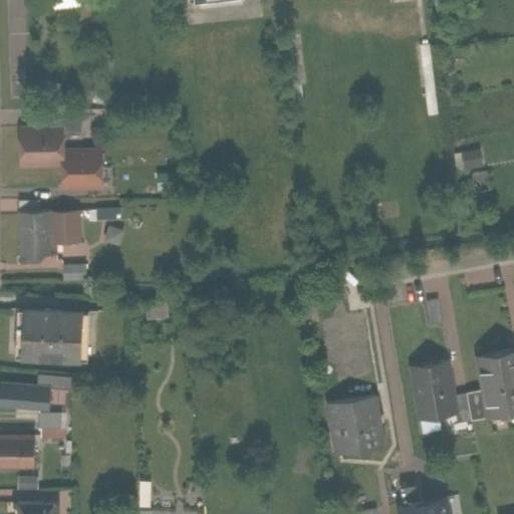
[(38,0),(39,12),(82,9),(81,0),(38,0)]
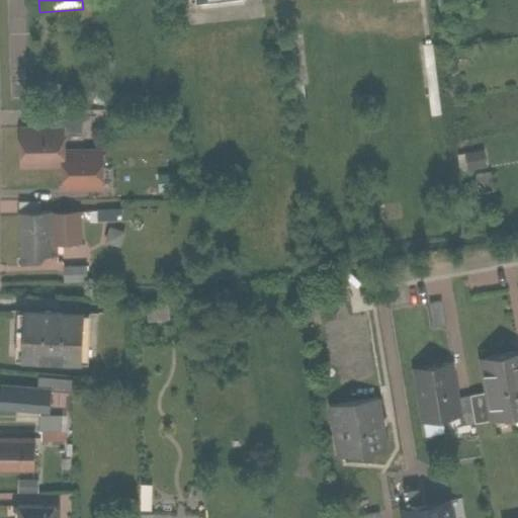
[(182,0),(184,12),(242,6),(240,0),(182,0)]
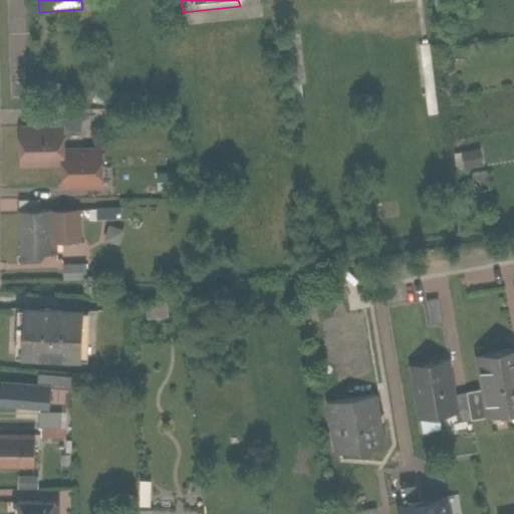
[(472,43),(462,46),(464,55),(474,52),(472,43)]
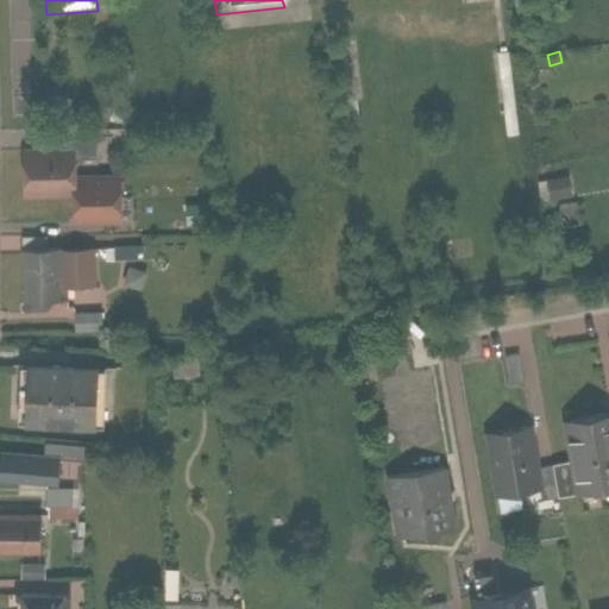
[(73,156),(73,167),(94,167),(94,137),(62,137),(63,156),(73,156)]
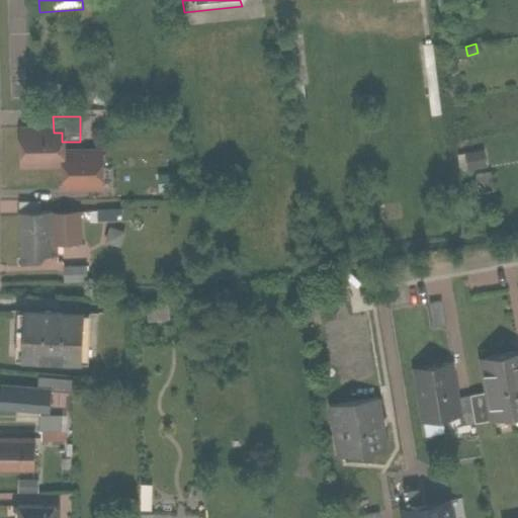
[(54,133),(18,134),(18,170),(63,170),(63,160),(62,142),(62,133),(54,133)]
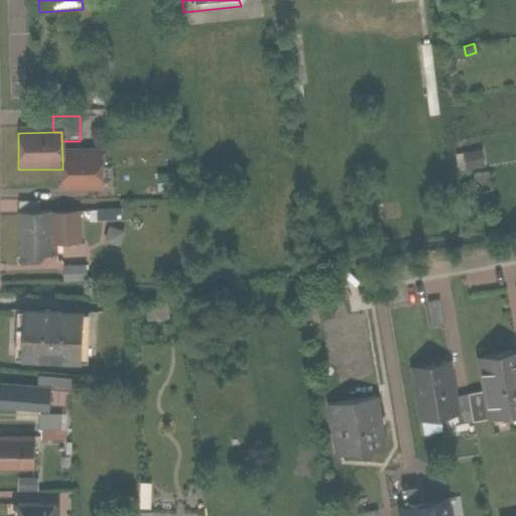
[(463,173),(482,171),(480,156),(461,159),(463,173)]
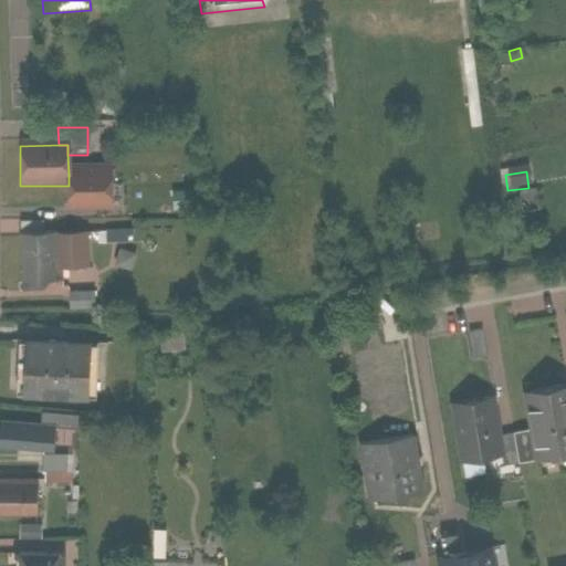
[(69,175),(69,186),(69,211),(111,210),(109,175),(69,175)]
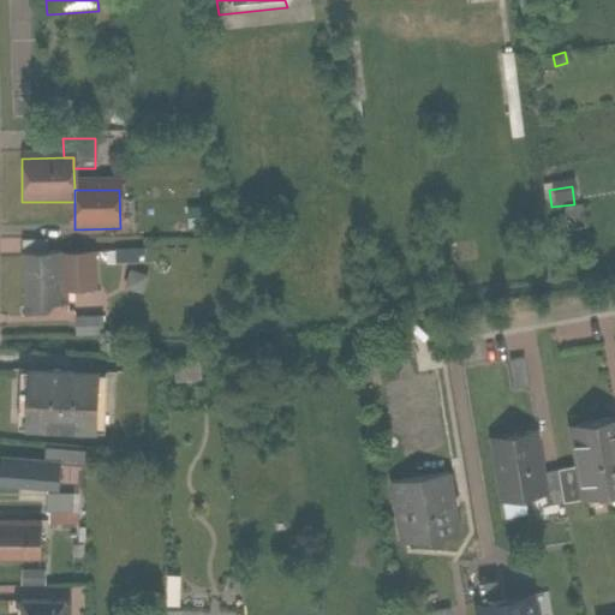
[(121,258),(145,258),(145,246),(121,248),(121,258)]
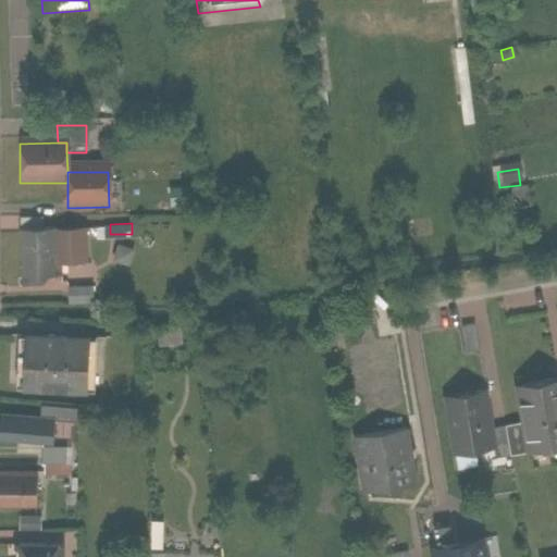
[(79,236),(17,237),(19,277),(59,276),(60,283),(81,283),(79,236)]
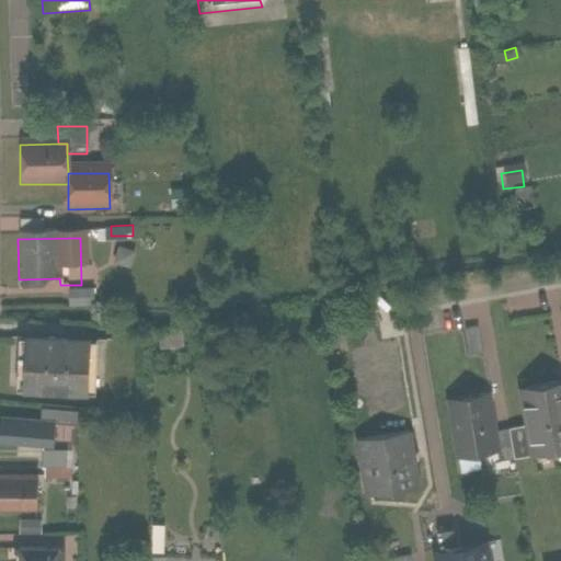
[(100,243),(100,256),(121,255),(121,249),(125,249),(125,242),(100,243)]
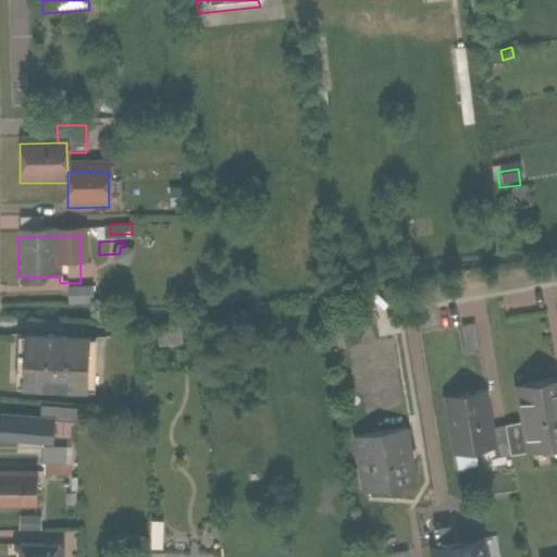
[(247,252),(246,243),(236,243),(236,252),(247,252)]
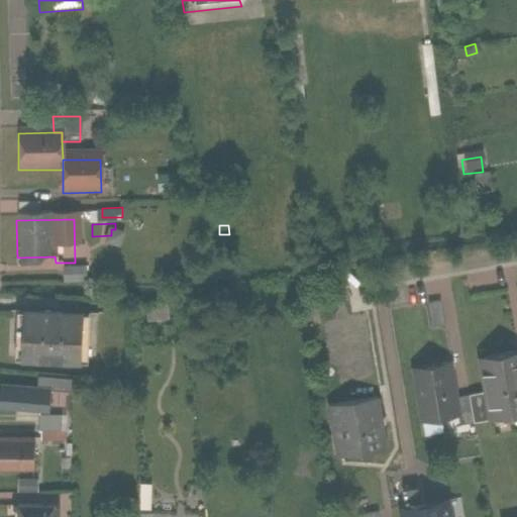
[(90,265),(65,266),(65,281),(91,281),(90,265)]
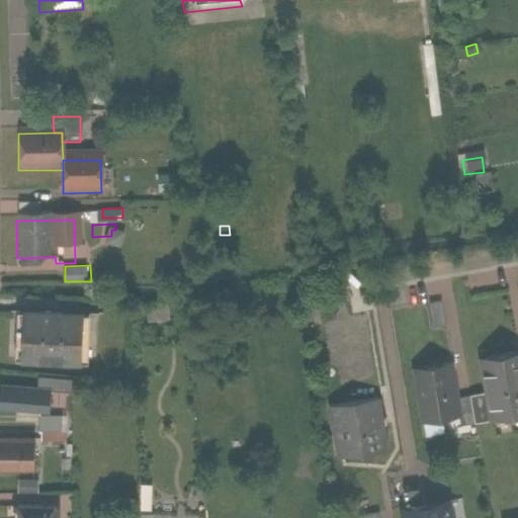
[(149,322),(170,320),(169,307),(147,309),(149,322)]
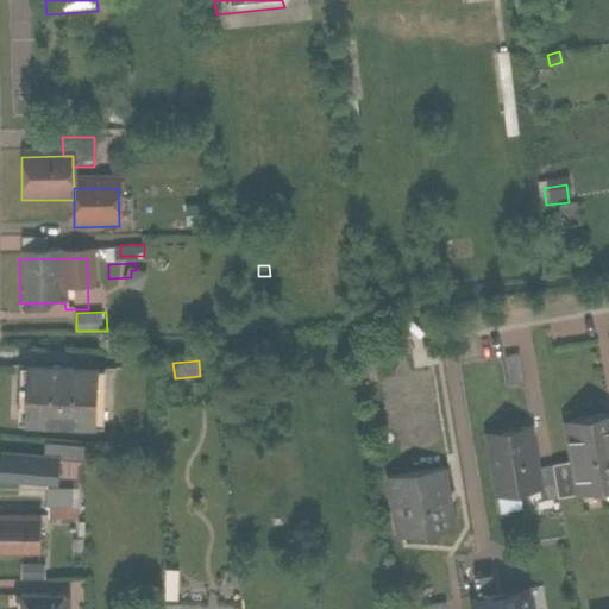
[(25,426),(95,428),(98,365),(27,363),(25,426)]
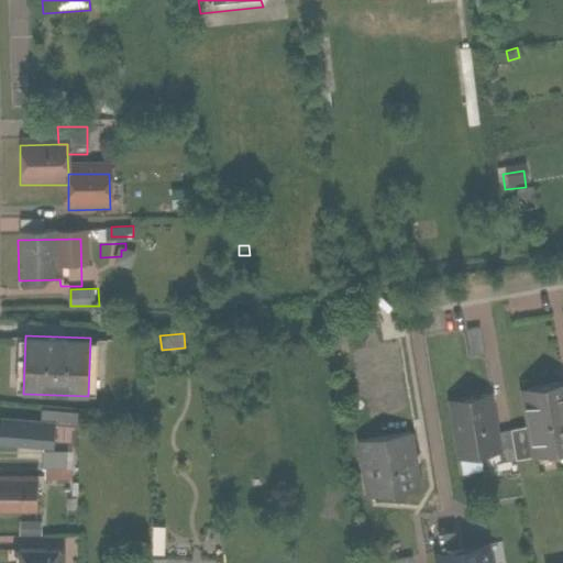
[(562,453),(562,395),(562,385),(515,393),(520,430),(526,460),(562,453)]
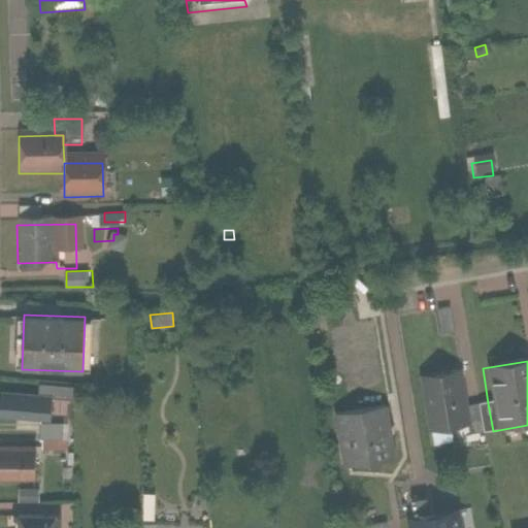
[(466,431),(462,408),(457,372),(416,380),(426,437),(466,431)]
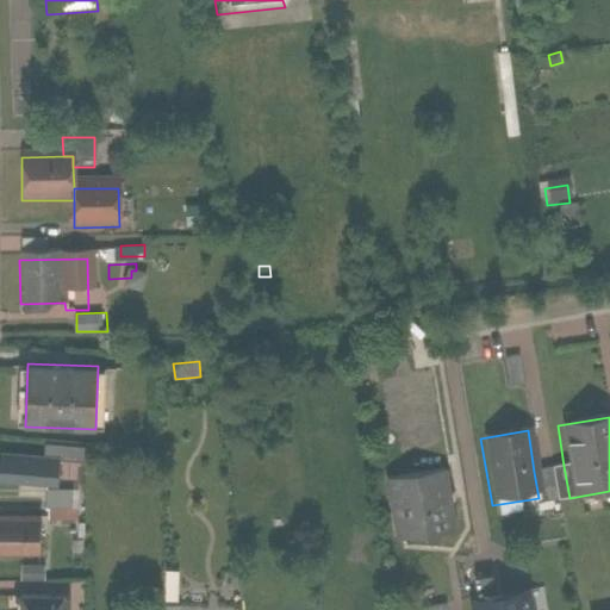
[(43,458),(61,459),(85,460),(86,448),(44,444),(43,458)]
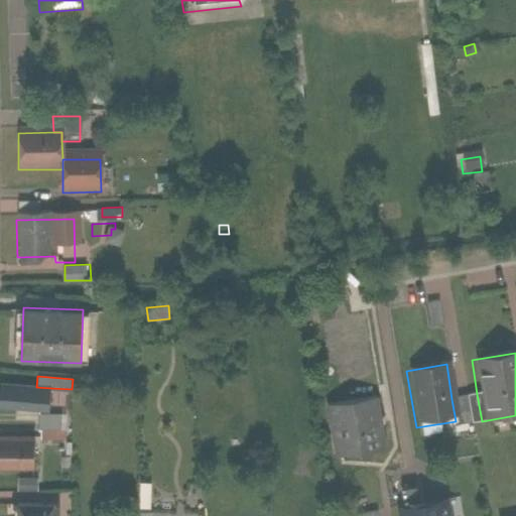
[(0,400),(0,408),(49,413),(51,388),(36,387),(1,384),(0,400)]
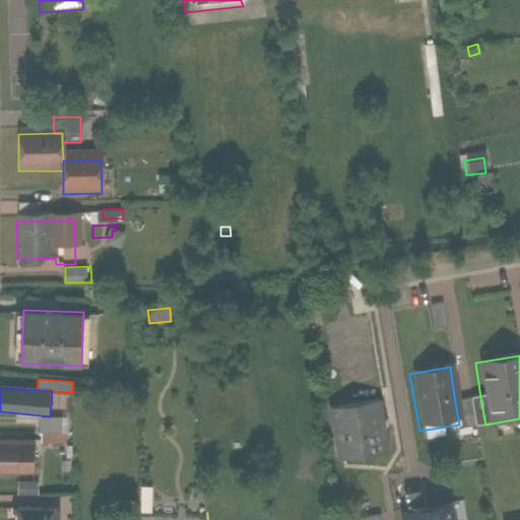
[(485,425),(480,397),(468,400),(472,427),(485,425)]
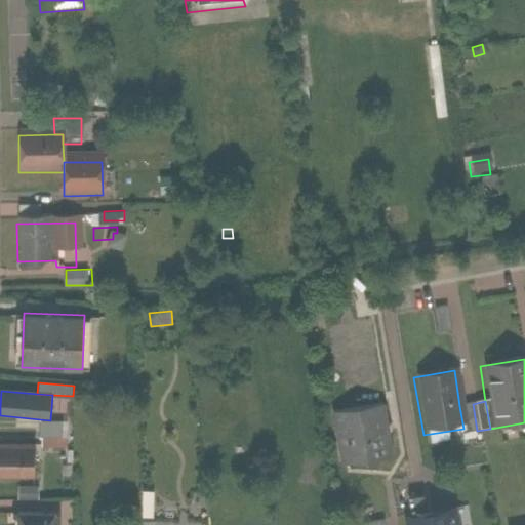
[(477,431),(473,404),(459,406),(463,429),(465,433),(477,431)]
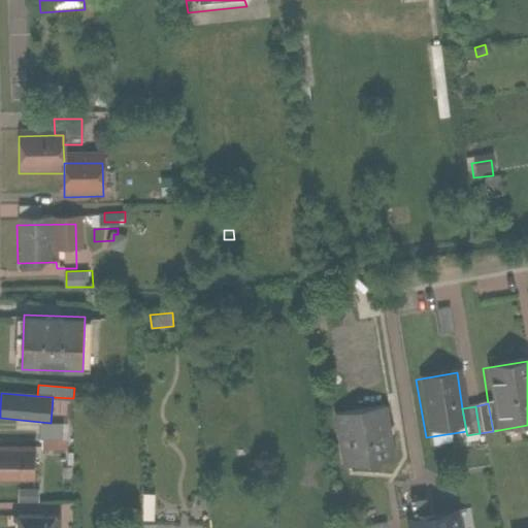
[(390,460),(382,409),(330,418),(338,468),(390,460)]
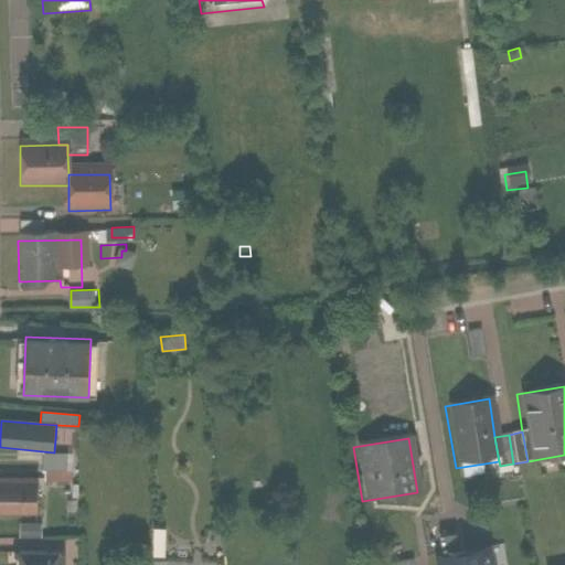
[(72,454),(44,454),(44,481),(72,481),(72,454)]
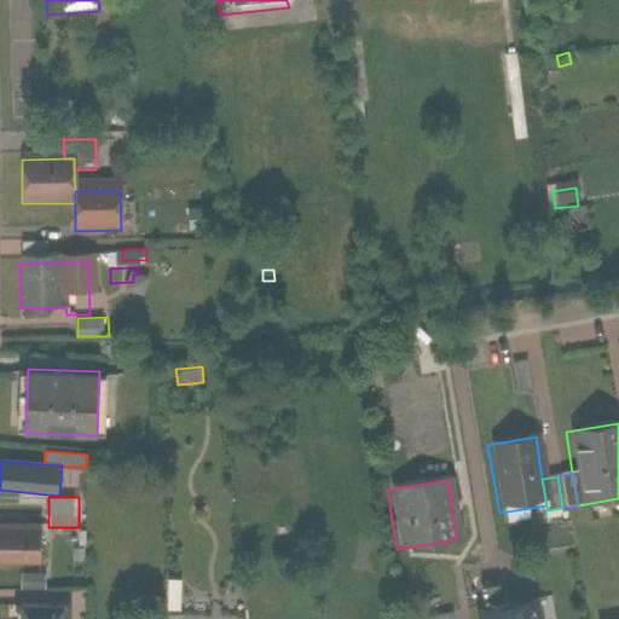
[(0,562),(41,563),(41,525),(0,524),(0,562)]
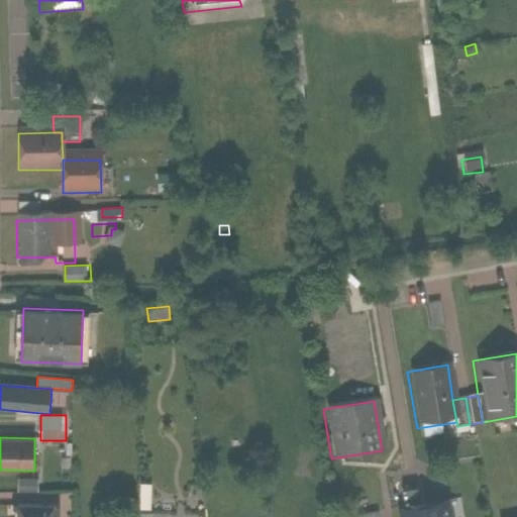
[(37,481),(19,481),(19,492),(37,492),(37,481)]
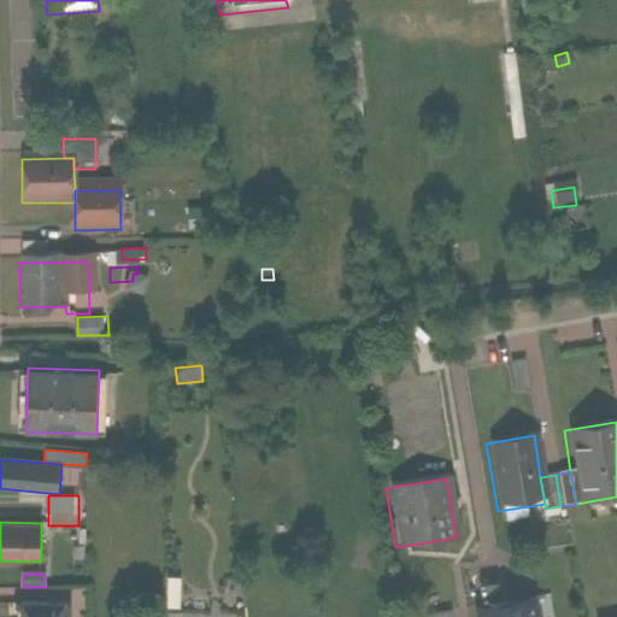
[(540,616),(538,595),(476,605),(477,616),(540,616)]
